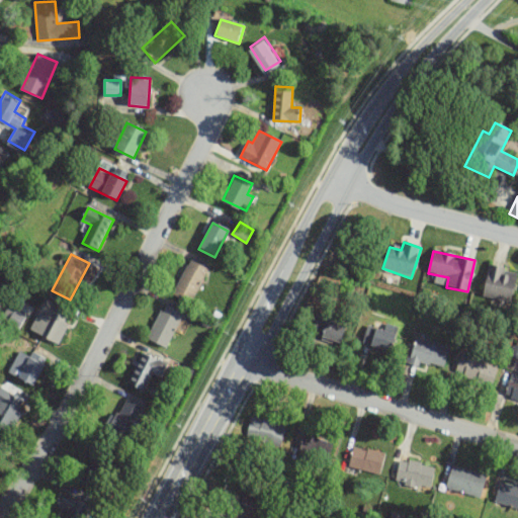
[(174,291),(192,301),(211,267),(193,257),(174,291)]
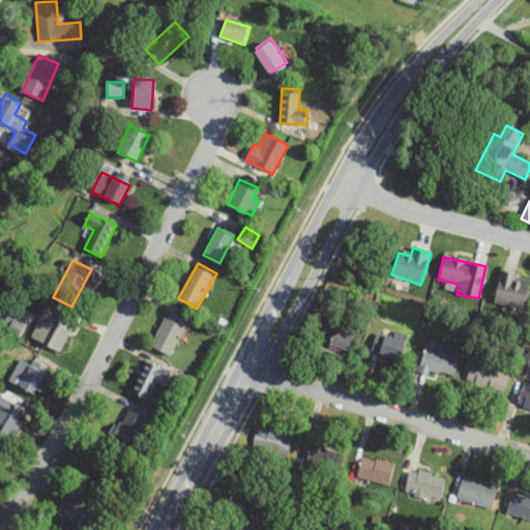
[(529,277),(500,271),(493,303),(523,308),(529,277)]
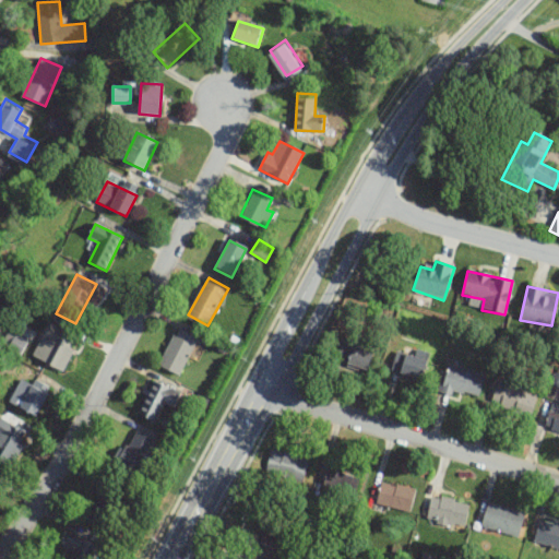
[(32,358),(62,372),(79,339),(49,323),(32,358)]
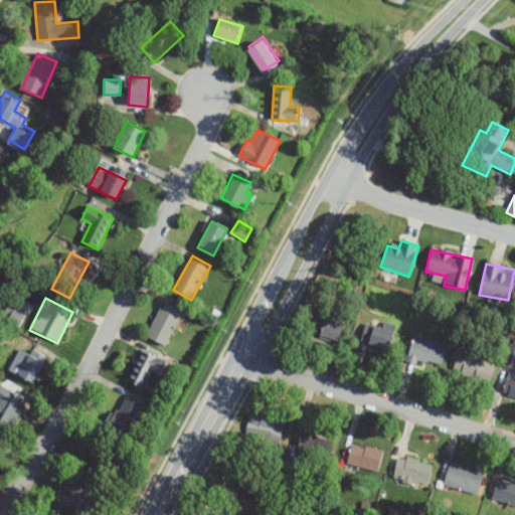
[(182,311),(164,302),(146,337),(164,346),(182,311)]
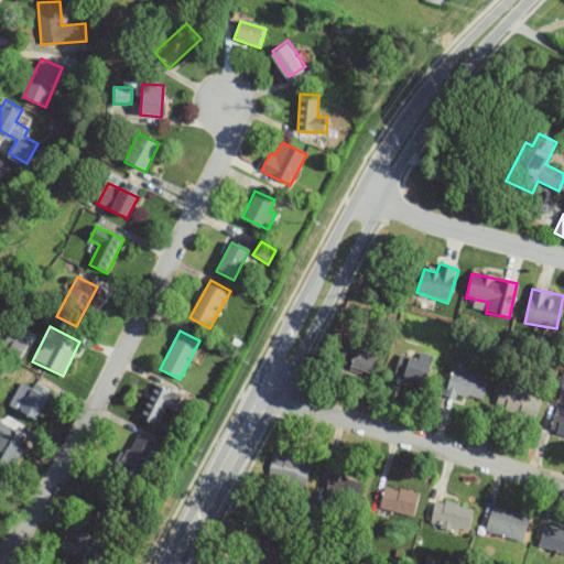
[(25,343),(8,336),(3,350),(21,356),(25,343)]
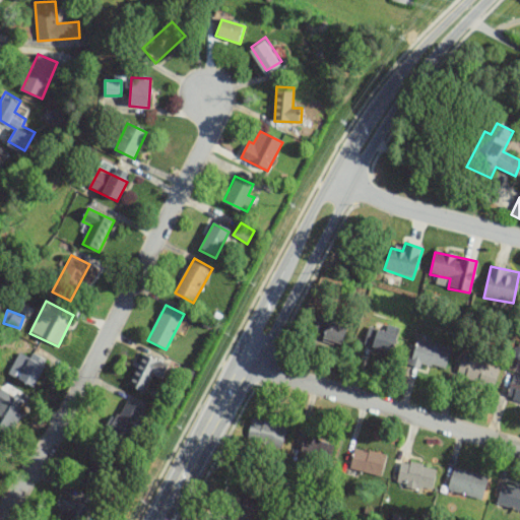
[(347,328),(319,317),(313,334),(341,345),(347,328)]
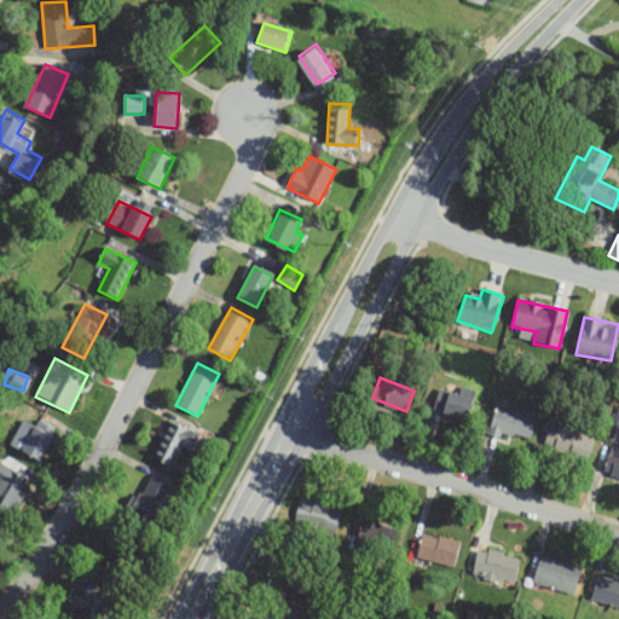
[(439,385),(433,405),(443,408),(443,412),(466,420),(475,388),(461,383),(458,391),(439,385)]
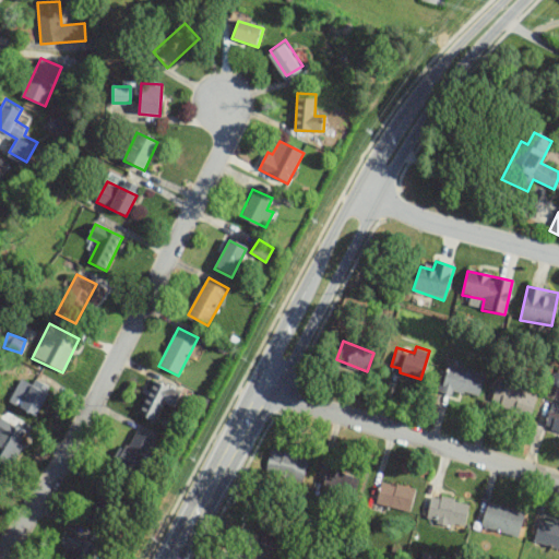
[(485,375),(448,365),(441,390),(478,400),(485,375)]
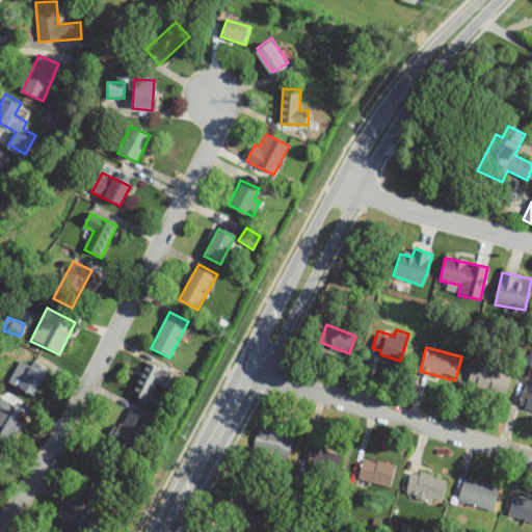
[(8,383),(34,397),(46,376),(21,362),(8,383)]
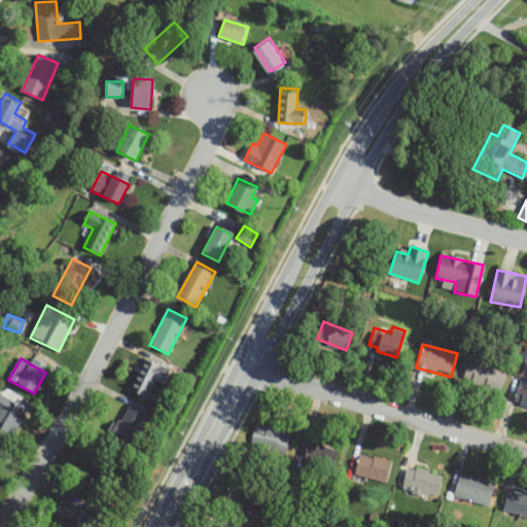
[(146,398),(155,381),(164,385),(171,371),(146,359),(130,391),(146,398)]
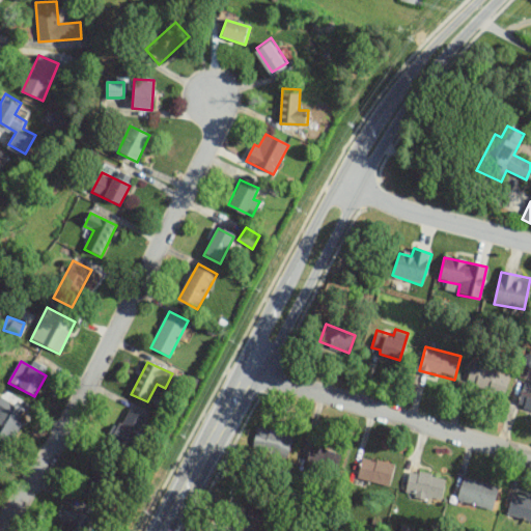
[(472,364),(466,388),(503,397),(509,374),(472,364)]
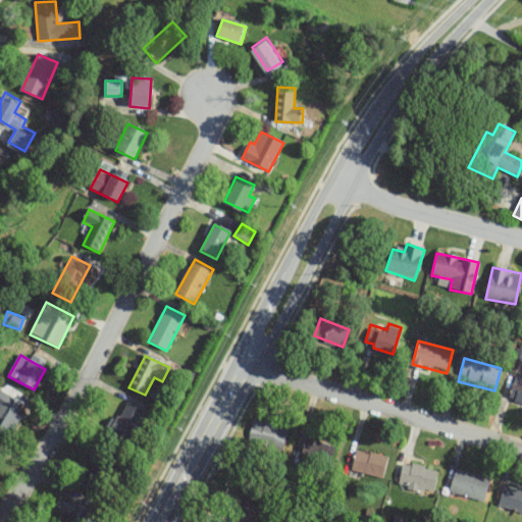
[(509,400),(521,404),(521,380),(516,378),(509,400)]
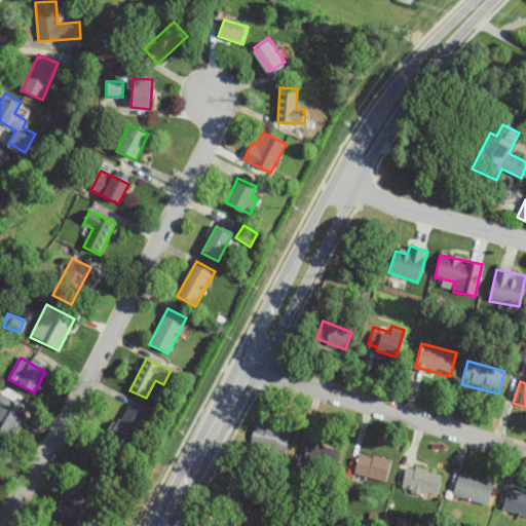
[(26,408),(0,393),(0,421),(1,422),(0,423),(0,435),(7,440),(26,408)]
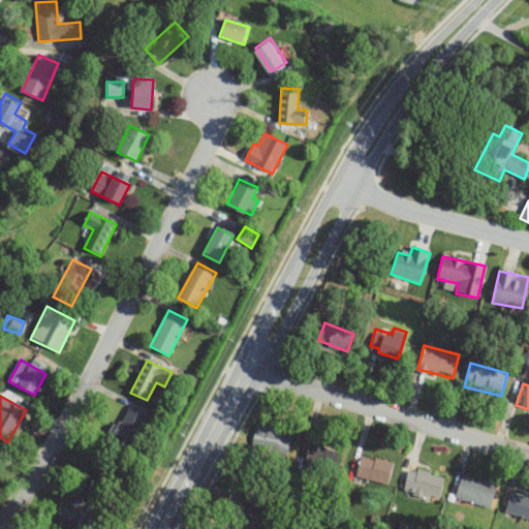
[(147,417),(127,407),(107,444),(127,455),(147,417)]
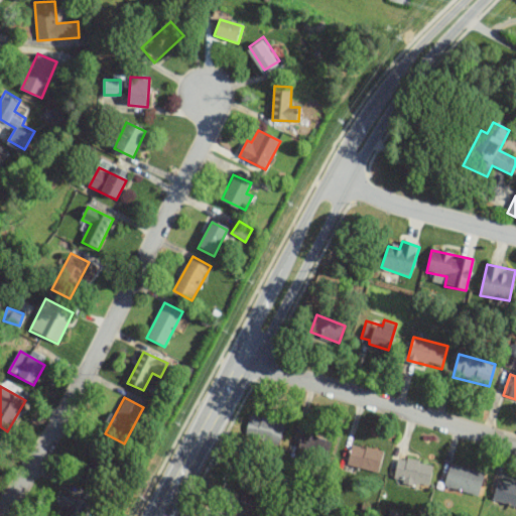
[(278,446),(285,425),(251,414),(245,435),(278,446)]
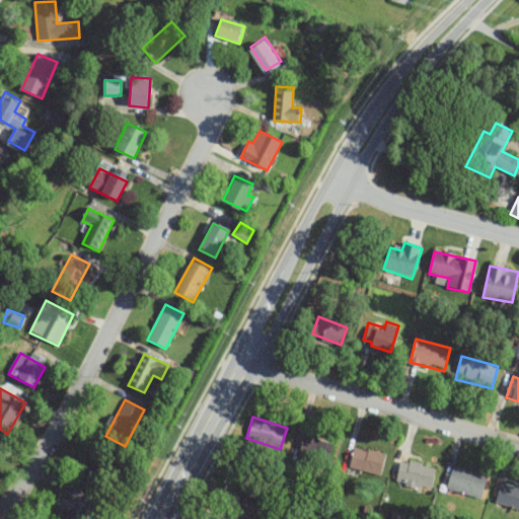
[(325,466),(334,445),(304,434),(296,455),(325,466)]
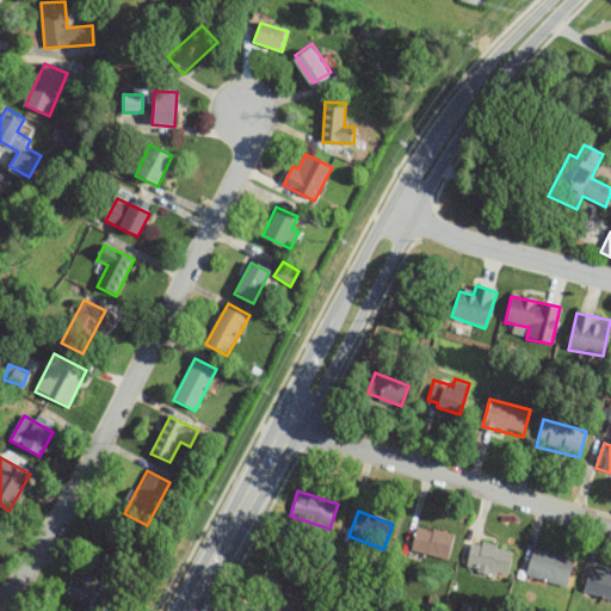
[(454,534),(417,526),(411,553),(449,560),(454,534)]
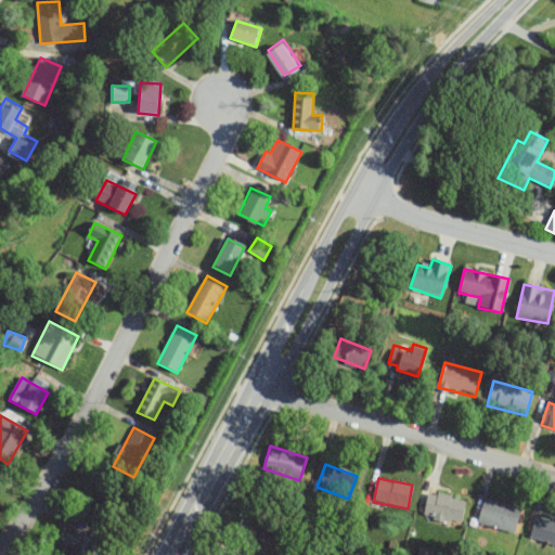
[(462,523),(465,499),(428,492),(424,517),(462,523)]
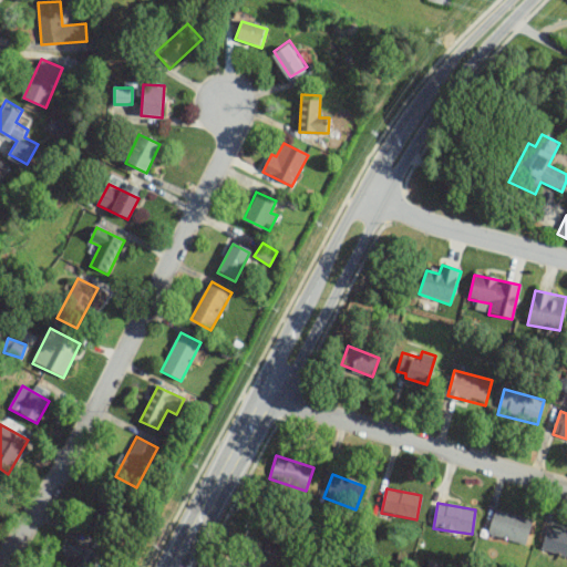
[(533,522),(495,511),(487,534),(526,546),(533,522)]
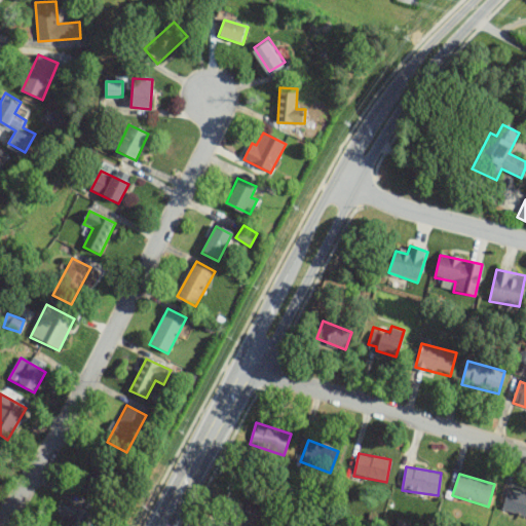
[(525,518),(525,494),(508,489),(500,510),(525,518)]
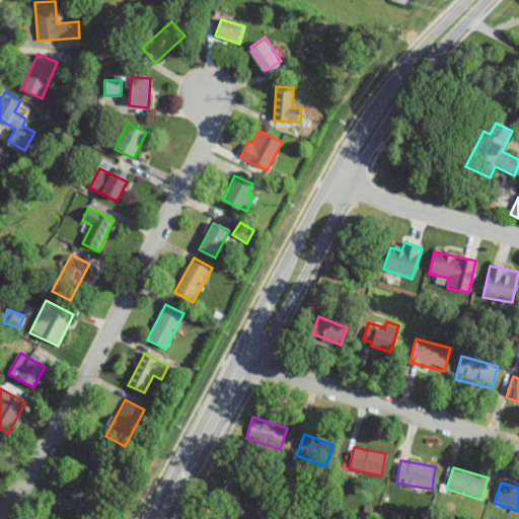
[(249,518),(258,506),(243,497),(229,518),(249,518)]
